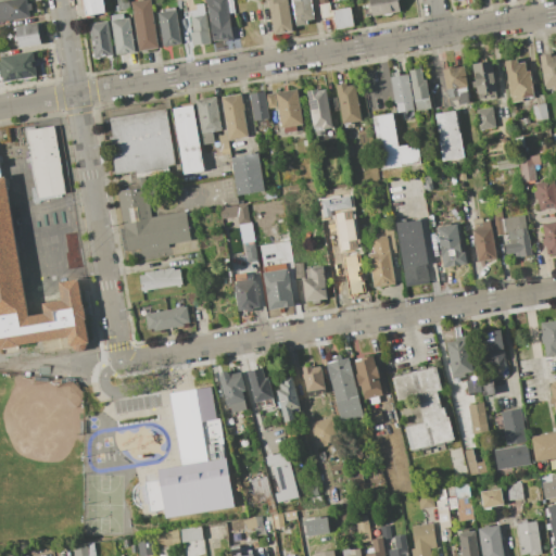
[(27,0),(30,16),(0,22),(0,1),(7,0),(27,0)]
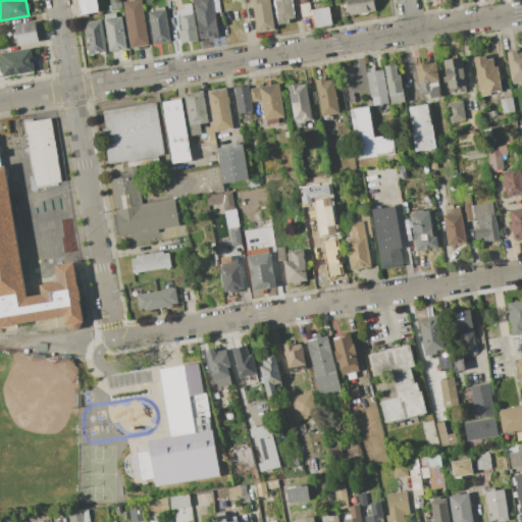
[(76,0),(97,0),(99,11),(89,13),(89,15),(85,16),(84,14),(80,15),(76,0)]
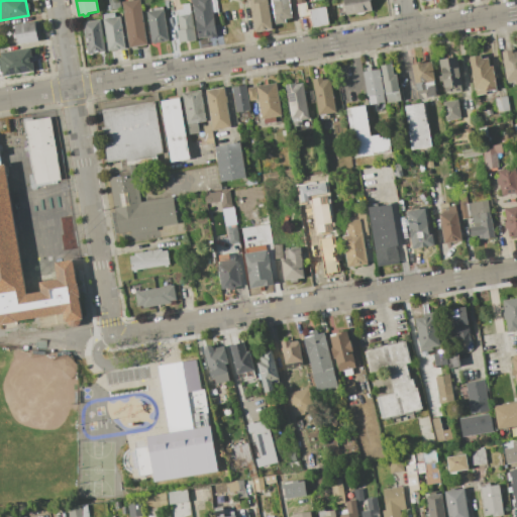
[(119,0),(121,8),(110,10),(108,0),(119,0)]
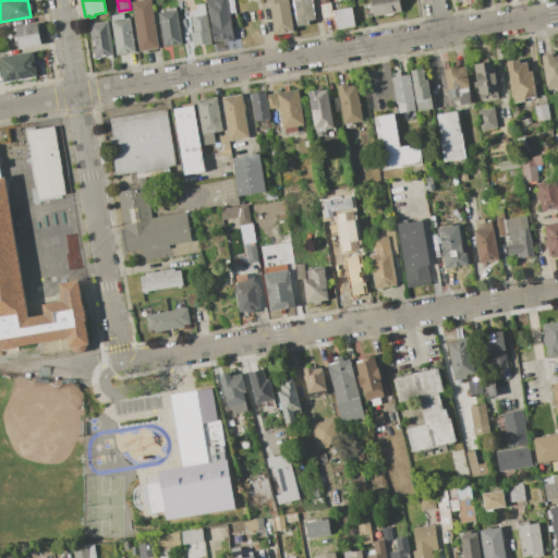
[(137,0),(152,0),(160,47),(140,50),(131,1),(137,0)]
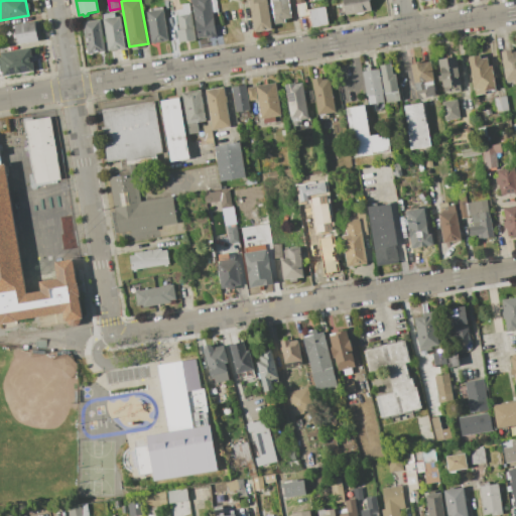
[(209,0),(217,36),(208,38),(208,36),(198,38),(190,0),(209,0)]
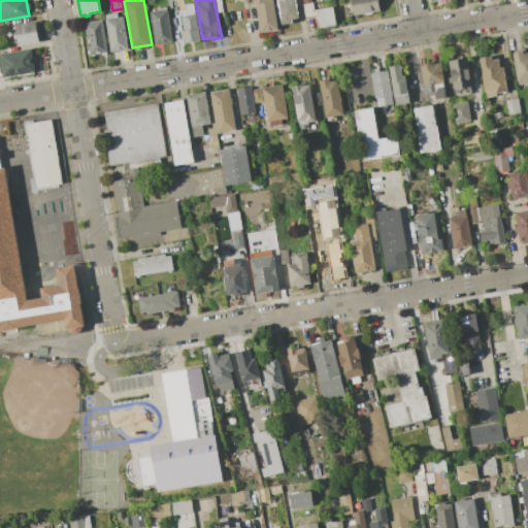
[(272,0),(277,29),(260,32),(255,2),(253,2),(252,0),(272,0)]
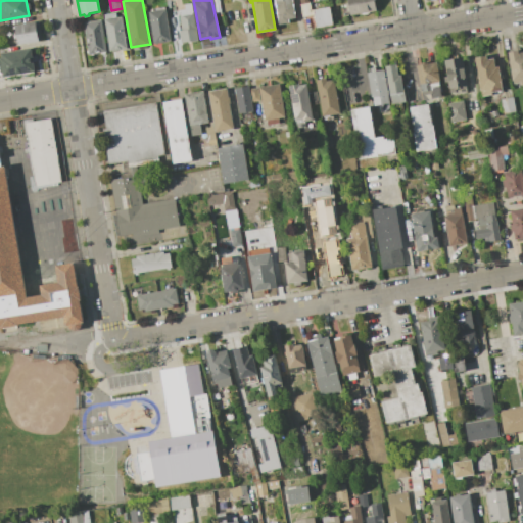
[(292,0),(296,17),(288,19),(289,22),(279,25),(274,0),(292,0)]
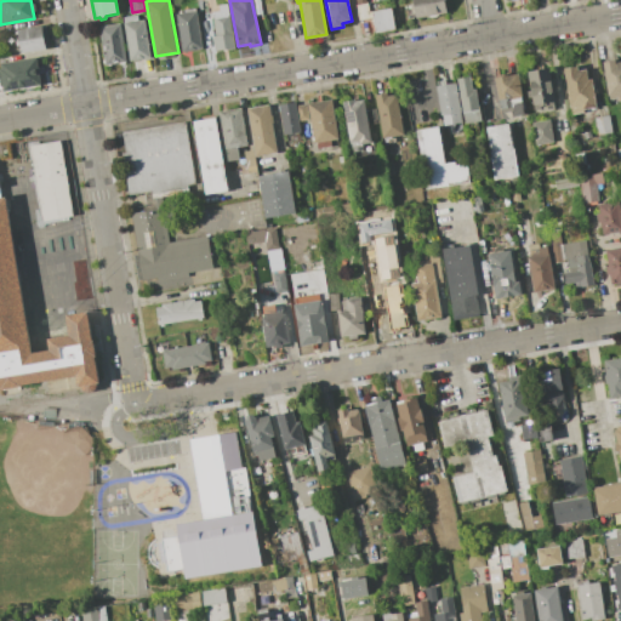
[(355,0),(366,0),(370,18),(359,21),(355,0)]
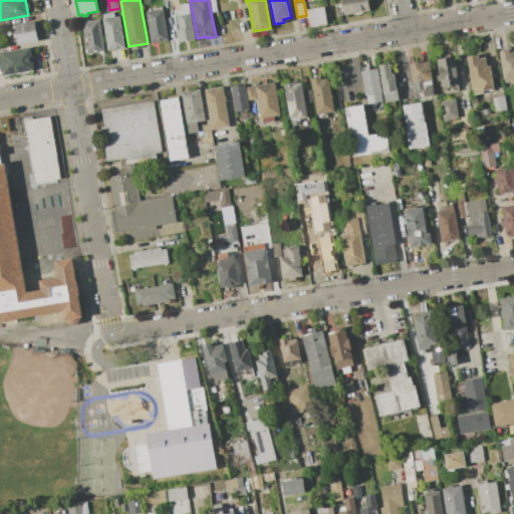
[(367,1),(368,11),(344,15),(342,6),(367,1)]
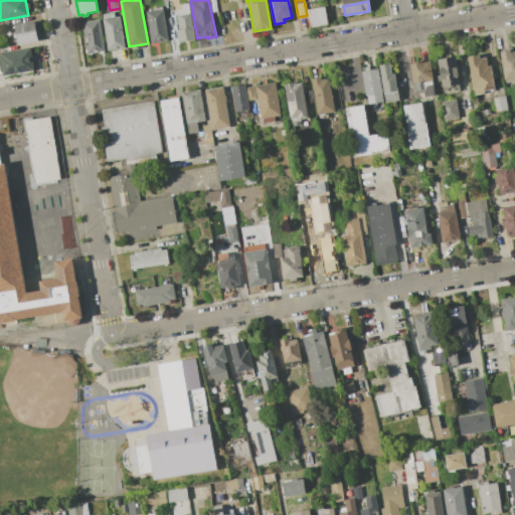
[(196,38),(178,42),(176,30),(179,29),(176,14),(177,13),(177,10),(182,9),(181,4),(188,3),(190,11),(191,10),(196,38)]
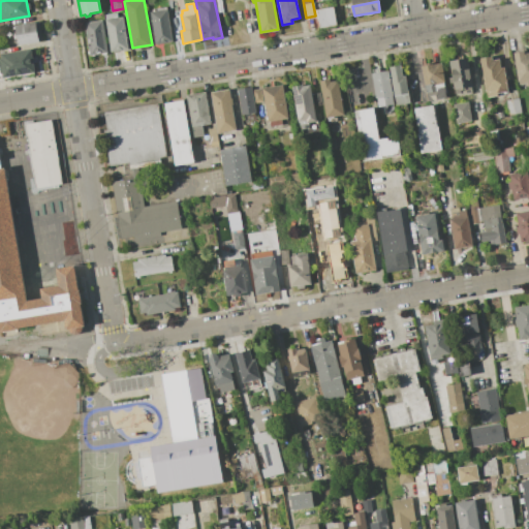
[(334,7),(337,25),(320,28),(317,10),(334,7)]
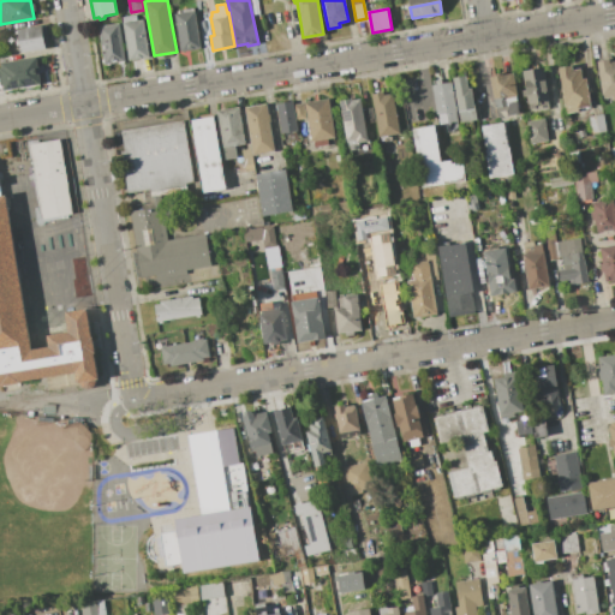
[(195,11),(201,48),(180,52),(173,15),(195,11)]
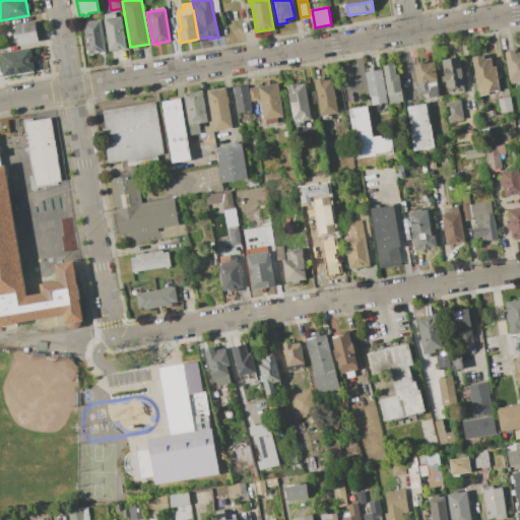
[(121,16),(126,48),(109,51),(103,19),(104,19),(104,14),(115,12),(116,17),(121,16)]
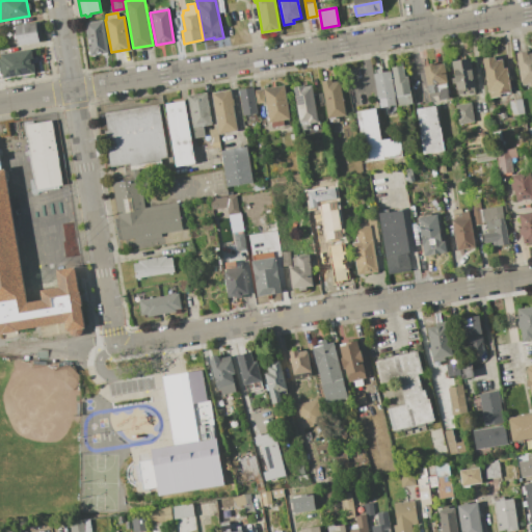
[(103,20),(109,53),(89,56),(83,23),(103,20)]
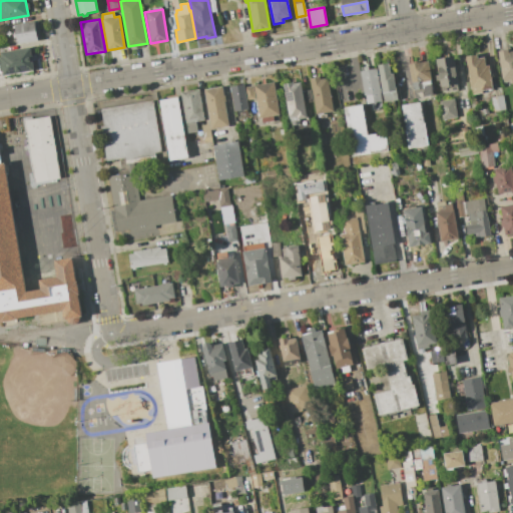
[(38,40),(17,43),(14,25),(35,21),(38,40)]
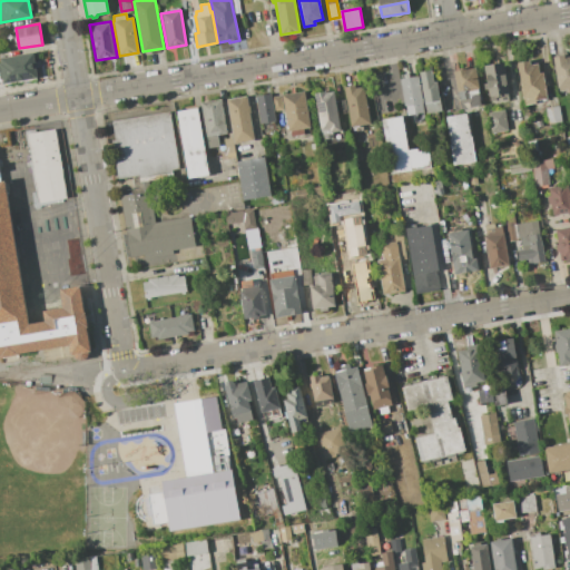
[(0,59),(33,52),(38,78),(3,84),(1,72),(0,72),(0,65),(1,65),(0,59)]
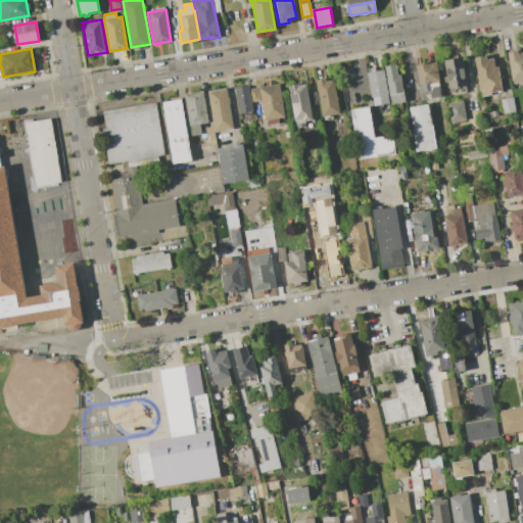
[(507,52),(518,50),(519,55),(522,54),(522,80),(512,82),(507,52)]
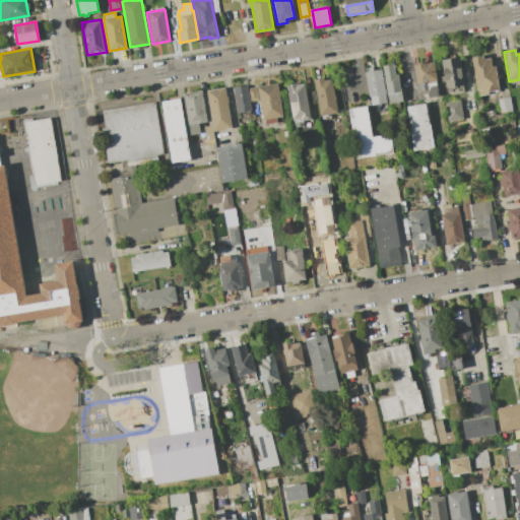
[(500,89),(486,92),(486,89),(477,91),(472,57),(483,55),(483,59),(491,58),(492,67),(496,66),(500,89)]
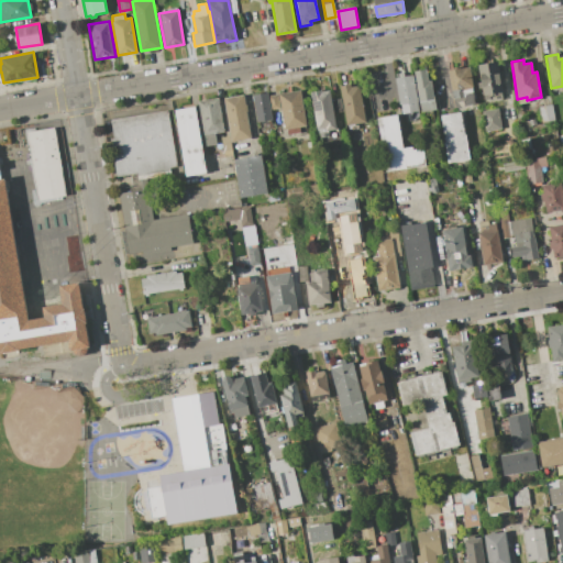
[(498,62),(504,96),(494,97),(493,94),(483,96),(478,65),(498,62)]
